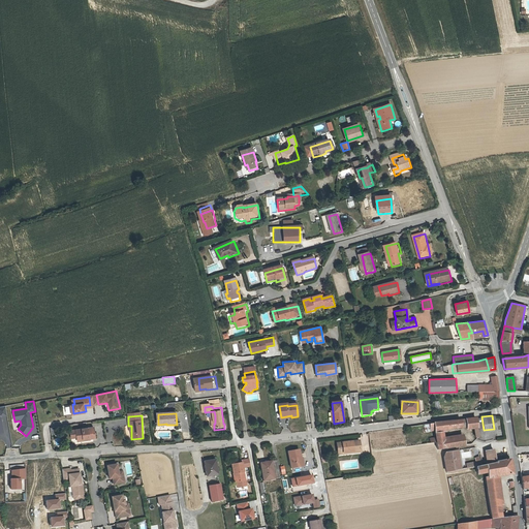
[(474,417),(465,418),(466,426),(466,428),(474,427),(476,427),(474,417)]
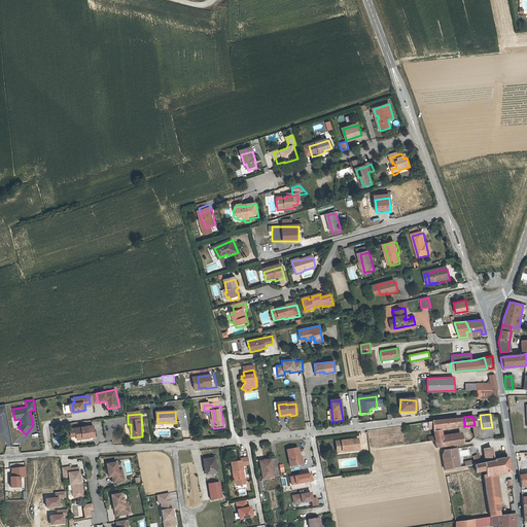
[(431,420),(431,421),(432,428),(433,435),(434,441),(435,448),(440,447),(443,447),(442,437),(441,429),(459,424),(458,417),(431,420)]
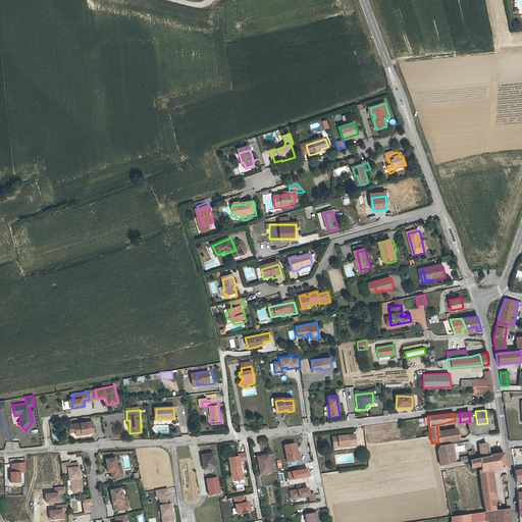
[(93,420),(75,422),(76,433),(94,431),(93,420)]
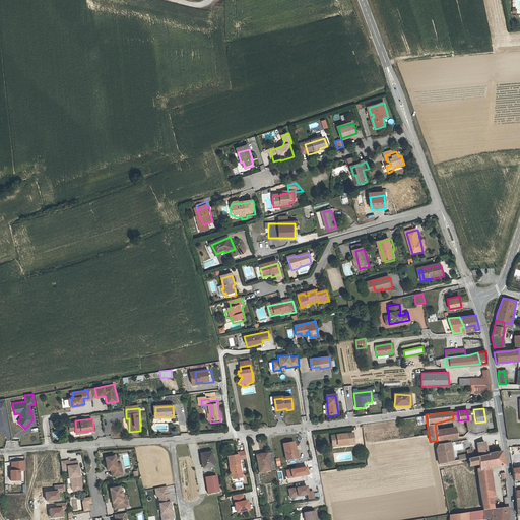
[(454,429),(436,432),(437,441),(456,437),(454,429)]
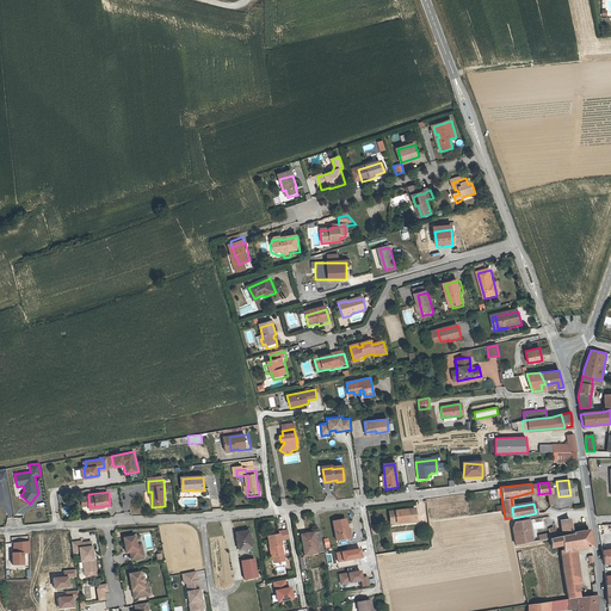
[(390,524),(408,522),(407,519),(415,518),(414,508),(389,512),(390,524)]
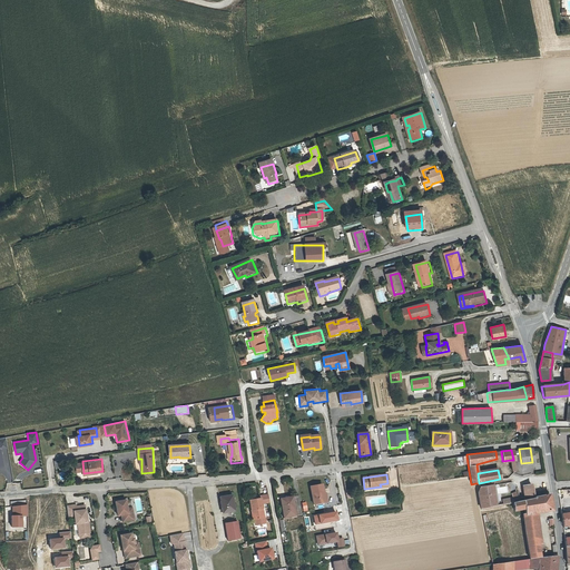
[(324,502),(324,500),(323,493),(324,493),(322,483),(311,484),(313,503),(324,502)]
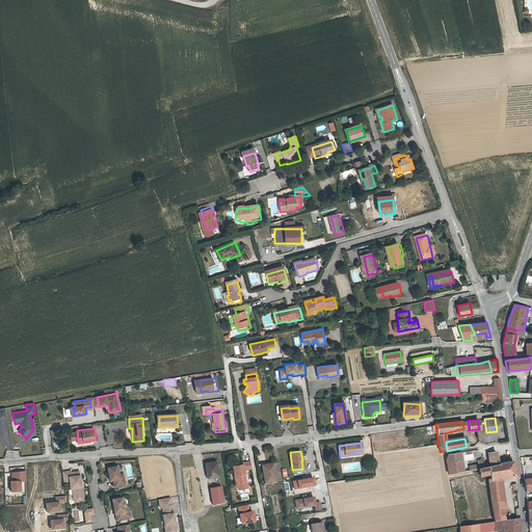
[(485,461),(486,467),(497,464),(495,452),(487,454),(488,460),(485,461)]
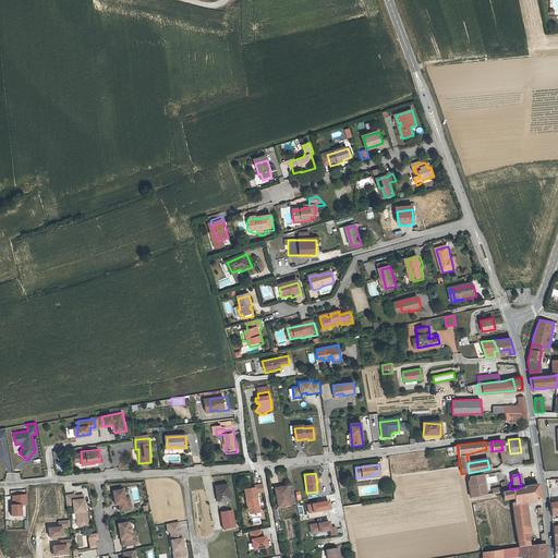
[(471,497),(485,495),(481,475),(470,477),(468,482),(469,488),(471,497)]
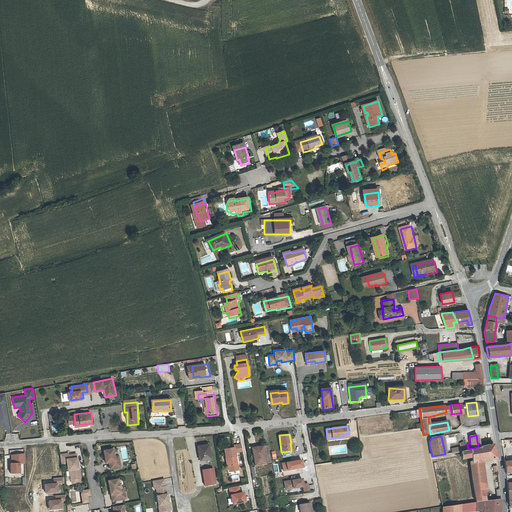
[(507,453),(507,445),(509,444),(509,440),(501,440),(503,453),(507,453)]
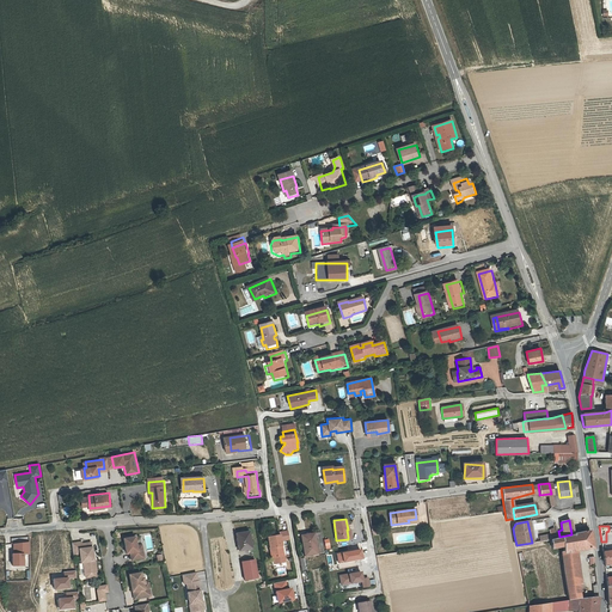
[(275,556),(276,561),(285,560),(285,554),(282,539),(288,538),(287,528),(279,531),(279,534),(273,534),(269,536),(270,545),(271,545),(274,556),(275,556)]
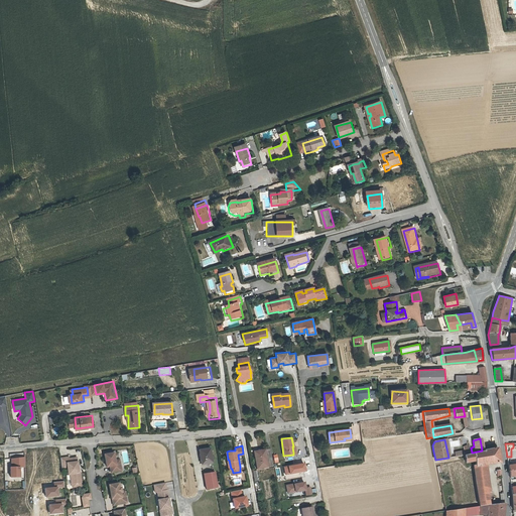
[(211,461),(209,447),(199,448),(201,463),(211,461)]
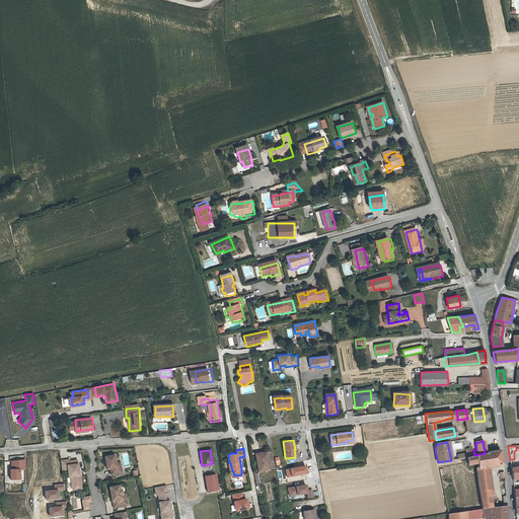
[(477,462),(478,467),(486,466),(502,464),(500,450),(485,453),(474,455),(472,455),(466,456),(468,463),(477,462)]
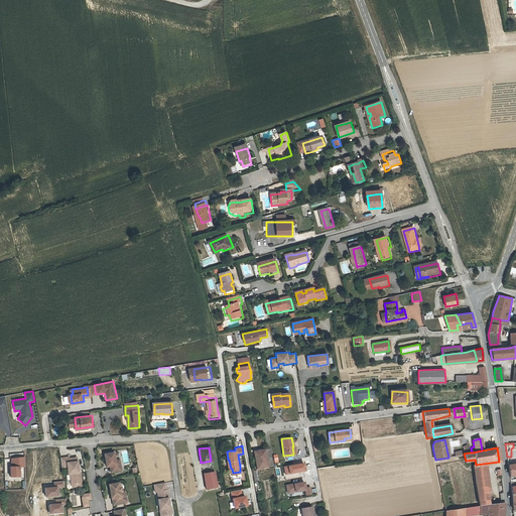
[(267,466),(264,448),(254,450),(256,468),(267,466)]
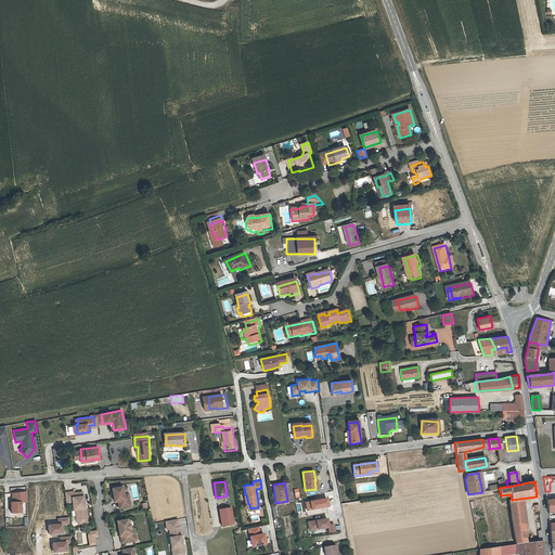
[(125,500),(124,495),(123,495),(120,487),(111,489),(114,503),(117,502),(118,508),(129,506),(128,500),(125,500)]
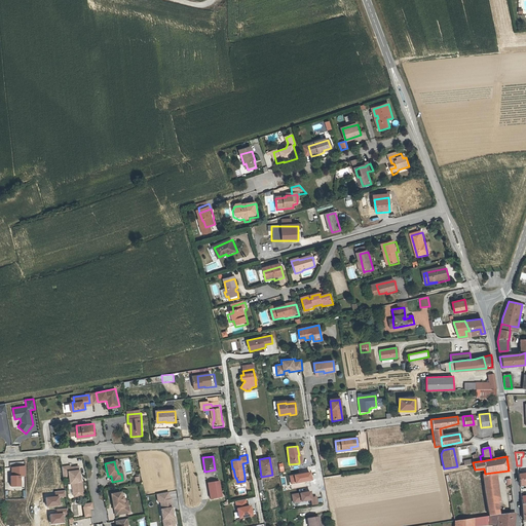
[(24,466),(10,467),(11,476),(10,477),(10,487),(21,487),(20,476),(25,476),(24,466)]
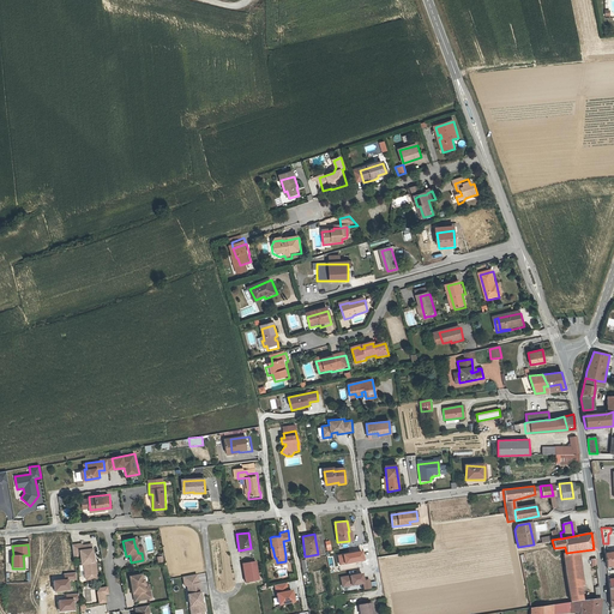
[(91,576),(86,547),(80,547),(80,546),(71,547),(72,559),(79,558),(80,566),(83,566),(84,577),(85,577),(91,576)]
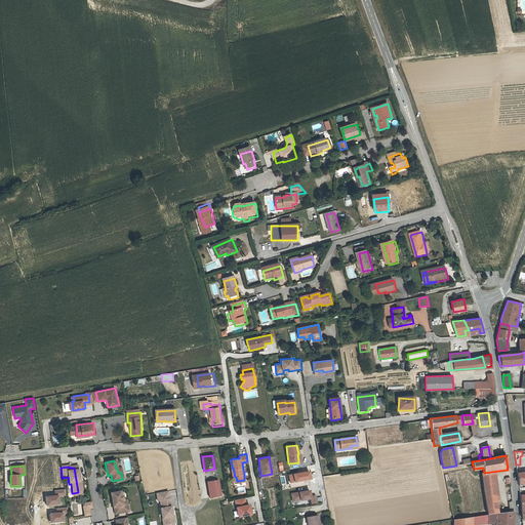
[(77,467),(74,468),(78,492),(81,492),(82,491),(80,482),(79,482),(78,482),(78,479),(79,479),(77,467)]
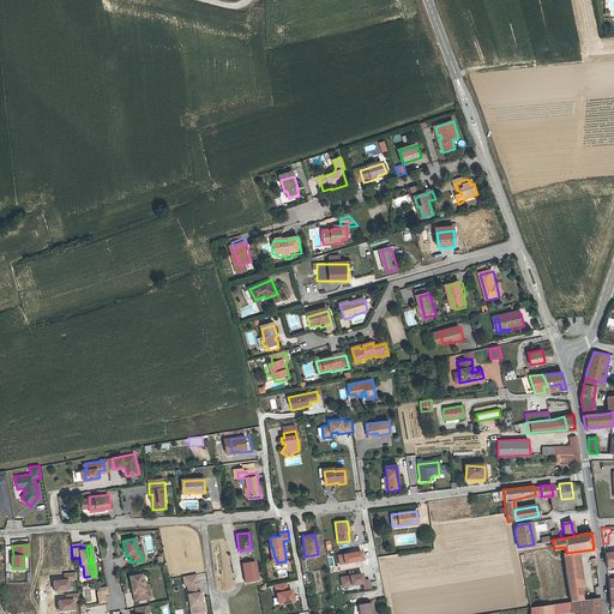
[(567,587),(579,585),(575,552),(566,553),(564,553),(567,587)]
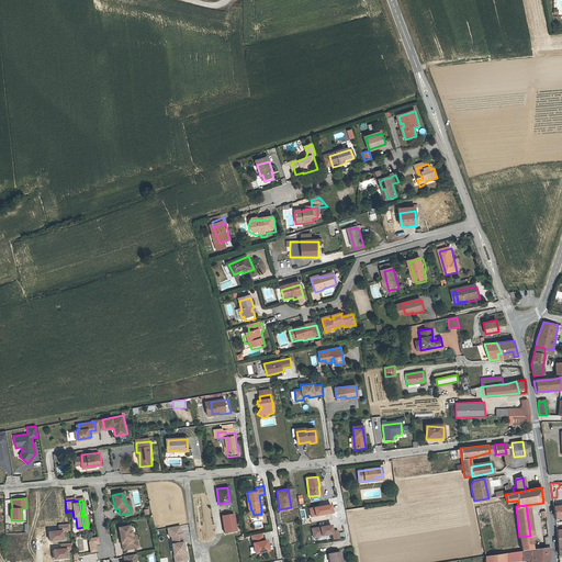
[(236,530),(234,513),(223,515),(225,531),(236,530)]
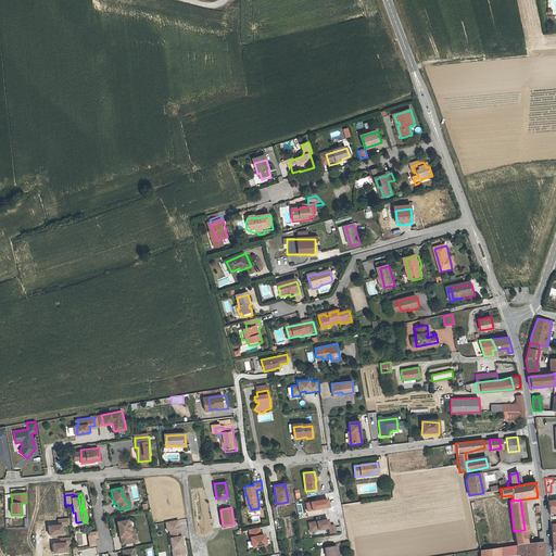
[(327,518),(305,522),(307,532),(326,528),(327,534),(335,533),(332,525),(328,526),(327,518)]
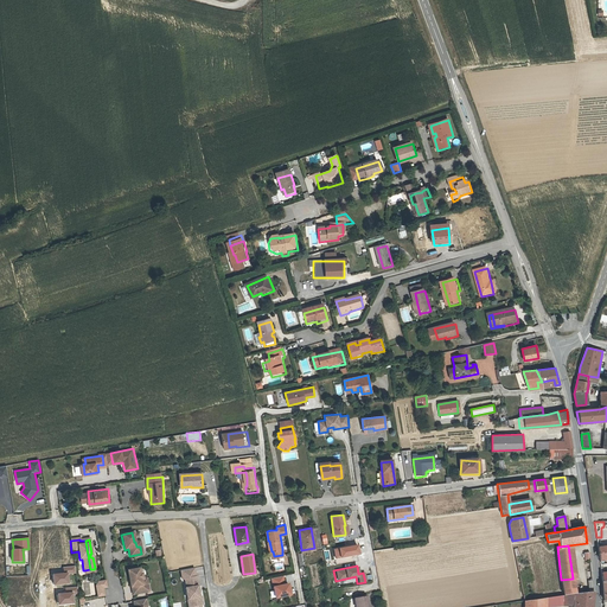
[(144,583),(142,579),(141,573),(140,573),(139,568),(127,570),(131,587),(132,587),(133,594),(149,590),(147,582),(144,583)]
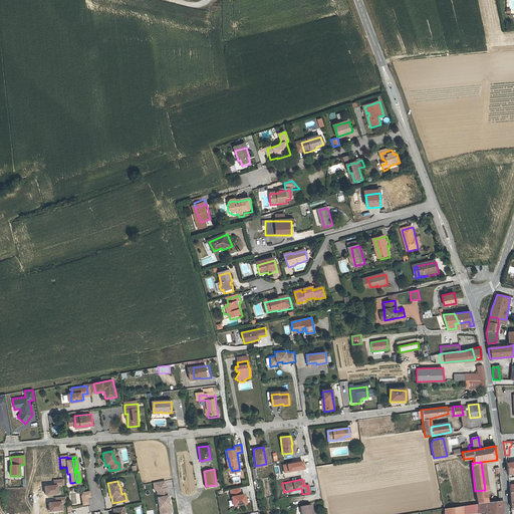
[(166,481),(153,483),(154,492),(157,491),(158,497),(169,495),(168,488),(166,488),(166,481)]
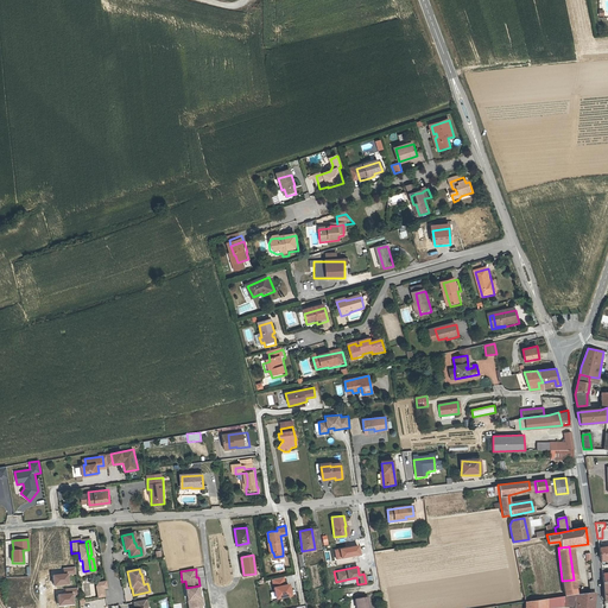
[(285,577),(271,581),(276,601),(293,597),(290,584),(286,586),(285,577)]
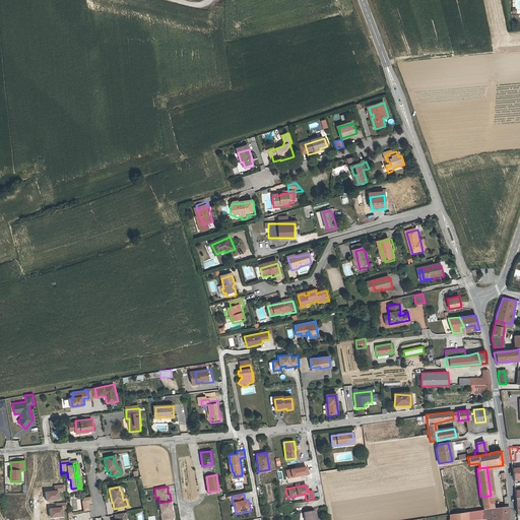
[(494,496),(491,496),(480,497),(482,510),(492,508),(492,503),(495,502),(494,496)]
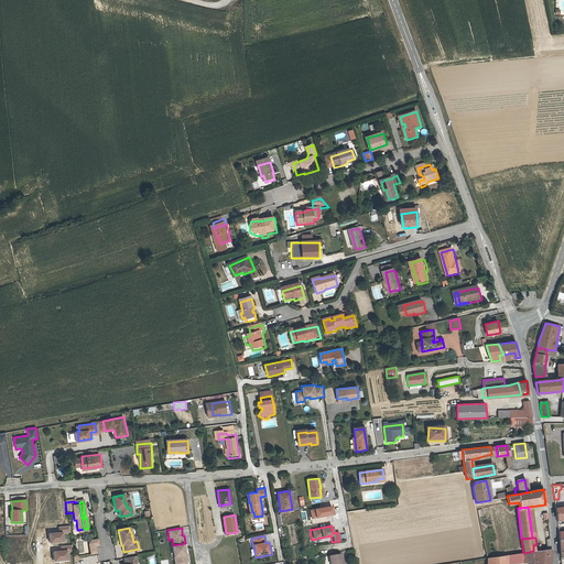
[(77,541),(78,553),(87,553),(87,540),(77,541)]
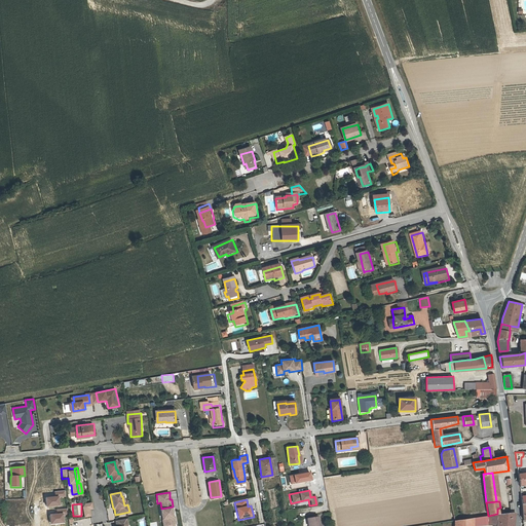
[(92,509),(91,503),(85,504),(83,508),(85,517),(90,516),(89,509),(92,509)]
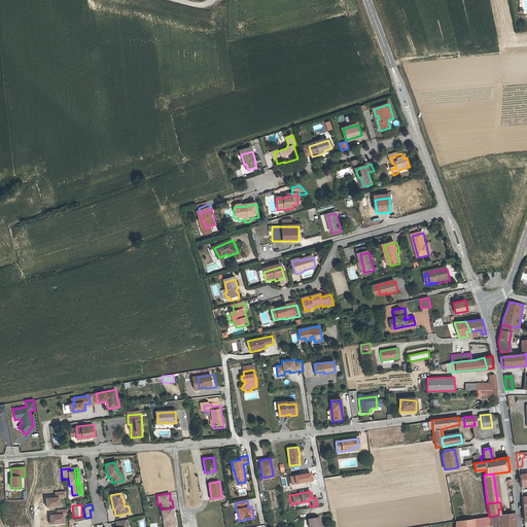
[(173,508),(162,511),(164,526),(177,526),(176,518),(175,518),(173,508)]
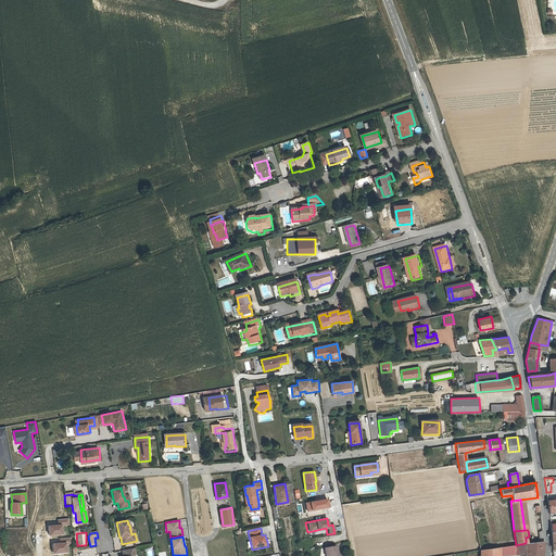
[(526,543),(523,555),(542,555),(543,542),(543,541),(526,543)]
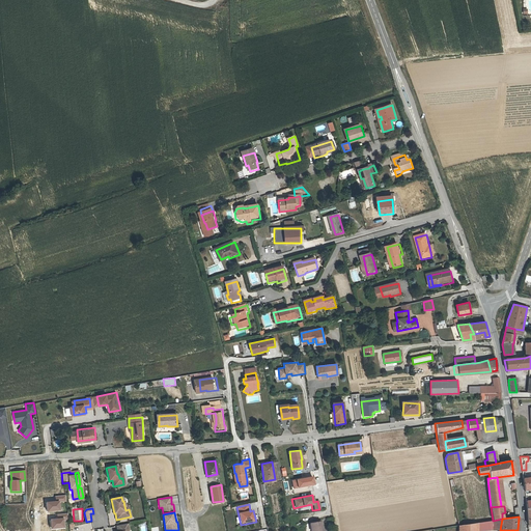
[(493,521),(492,528),(500,530),(502,519),(493,521)]
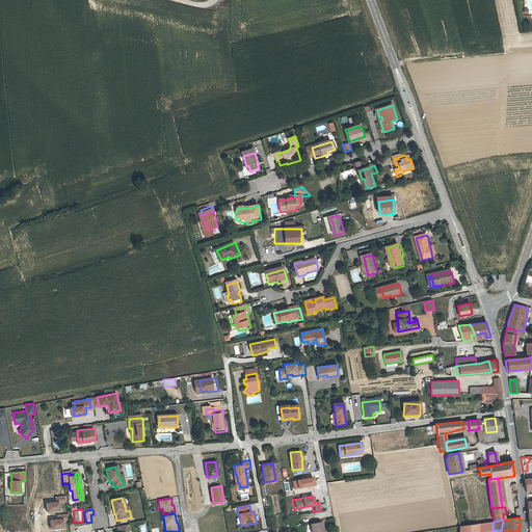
[(311,531),(321,531),(321,530),(320,522),(310,523),(311,531)]
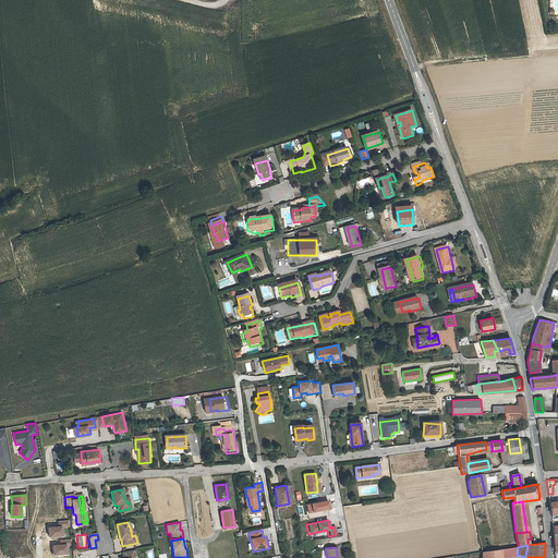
[(518,547),(501,549),(501,557),(502,557),(517,555),(518,547)]
